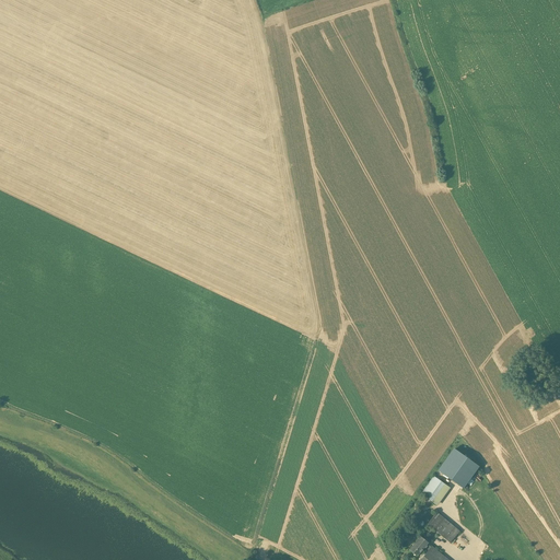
[(462,488),(478,466),(452,447),(436,469),(462,488)]
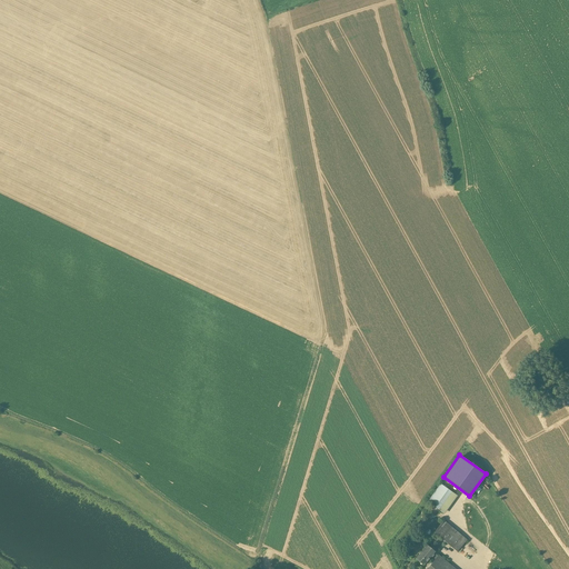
[(440,483),(427,502),(442,513),(456,495),(440,483)]
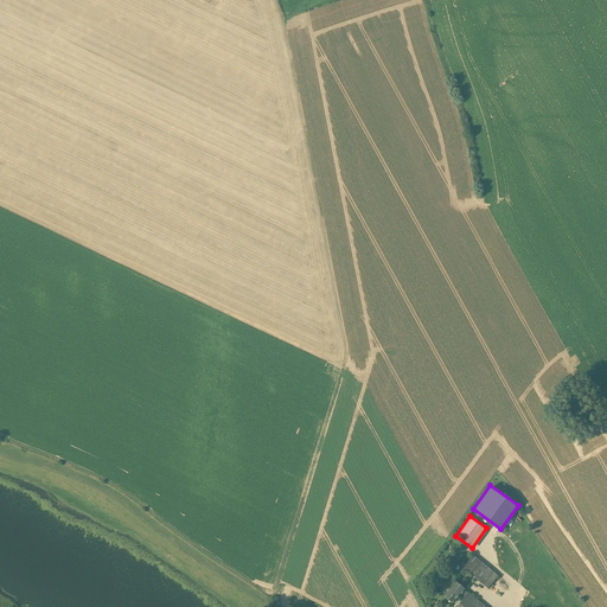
[(498,576),(473,556),(462,568),(487,589),(498,576)]
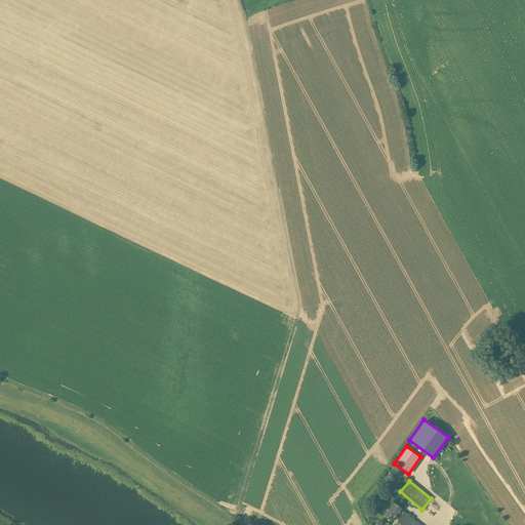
[(394,503),(382,516),(391,522),(396,515),(401,510),(401,509),(394,503)]
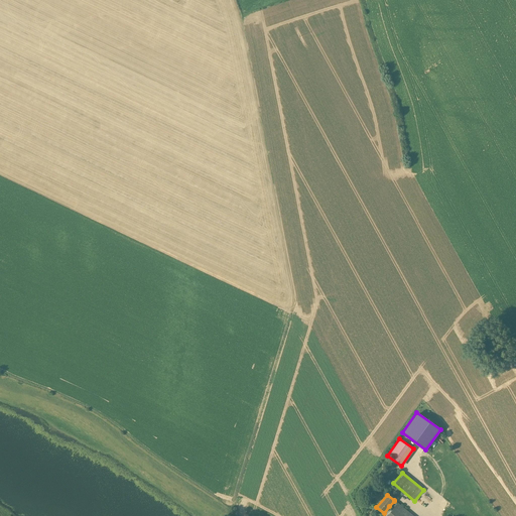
[(412,515),(397,504),(393,509),(387,515),(412,515)]
